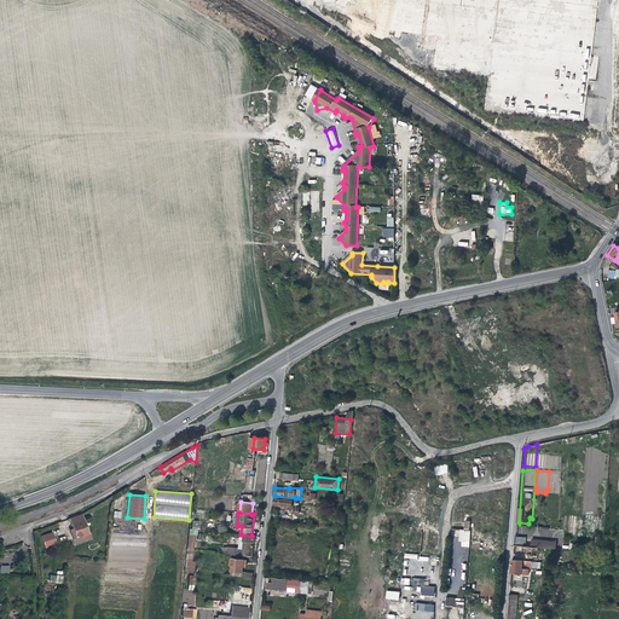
[(73,530),(70,531),(71,534),(74,533),(76,538),(84,536),(82,536),(87,533),(81,515),(69,520),(73,530)]
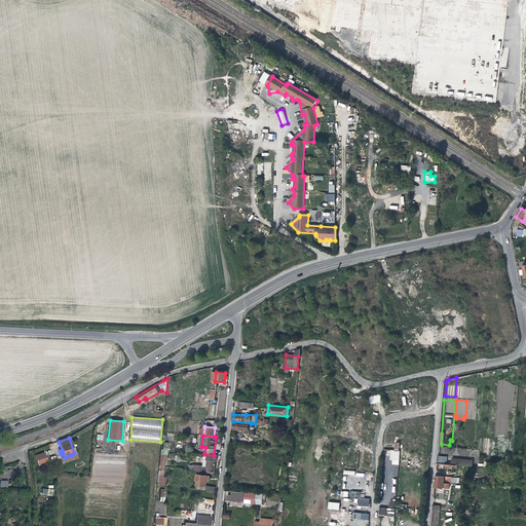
[(168,450),(160,450),(158,466),(164,467),(166,455),(167,455),(168,450)]
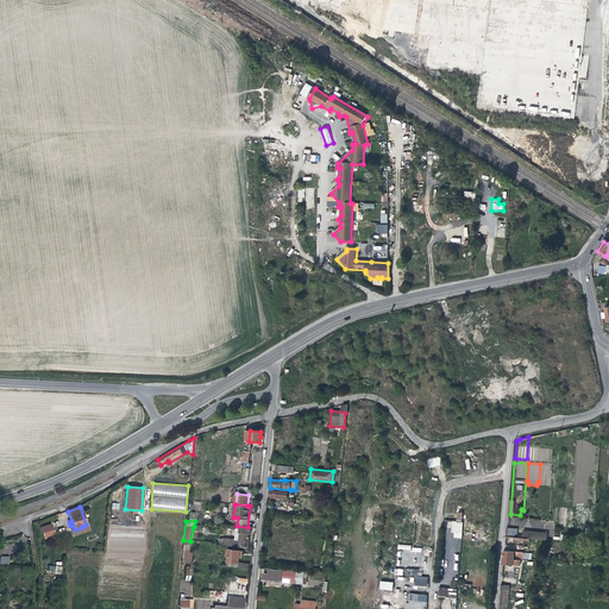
[(452,521),(452,538),(462,538),(463,521),(452,521)]
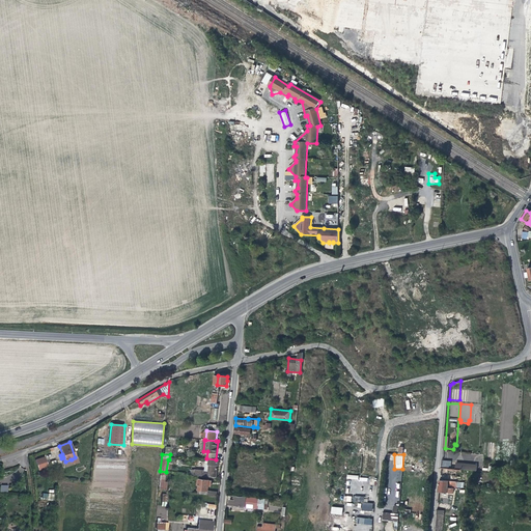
[(45,457),(35,460),(38,470),(48,467),(45,457)]
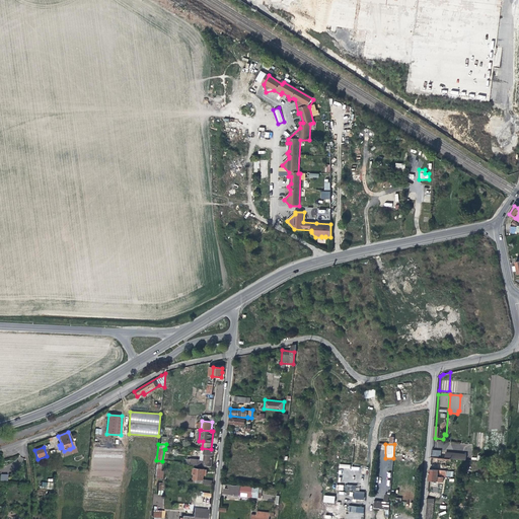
[(64,451),(61,452),(63,457),(77,453),(75,447),(73,447),(69,449),(70,449),(64,451)]
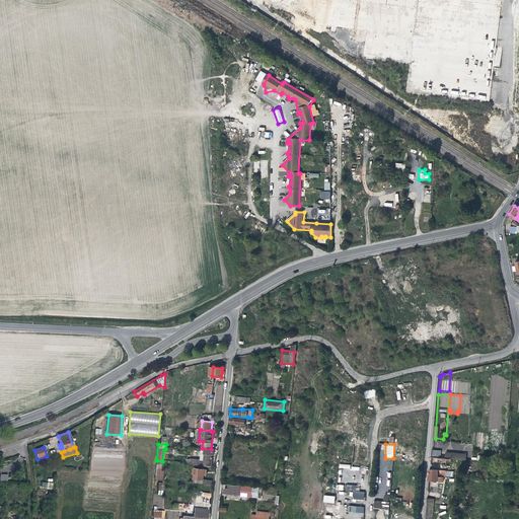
[(202,448),(201,448),(201,454),(200,454),(199,459),(191,458),(190,464),(211,466),(212,455),(213,455),(214,449),(211,449),(202,448)]
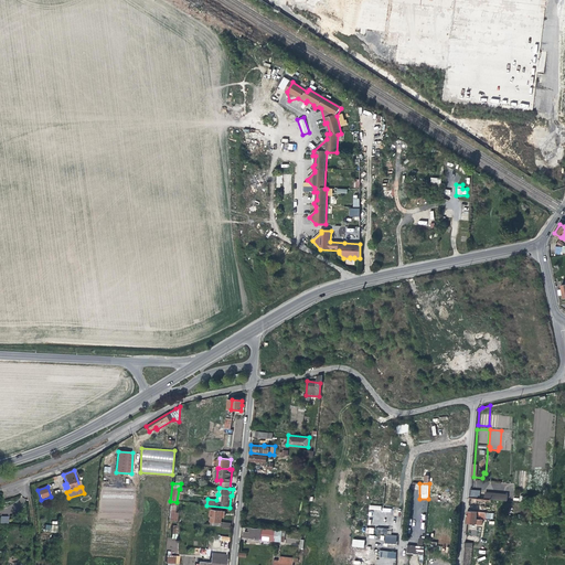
[(267,503),(268,493),(253,491),(252,502),(267,503)]
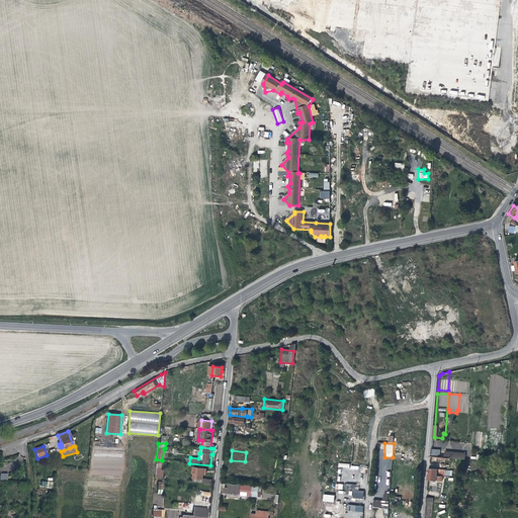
[(444,457),(430,455),(429,463),(436,463),(449,465),(450,458),(444,457)]
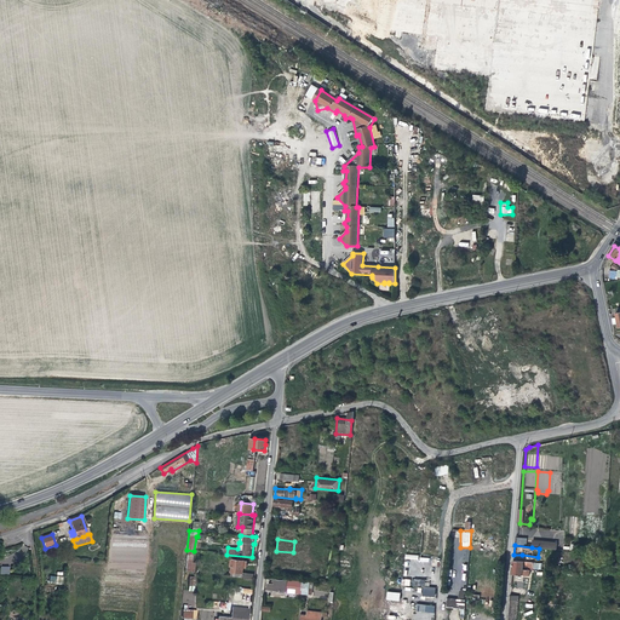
[(194,555),(194,551),(187,550),(184,572),(194,573),(195,562),(191,562),(193,555),(194,555)]
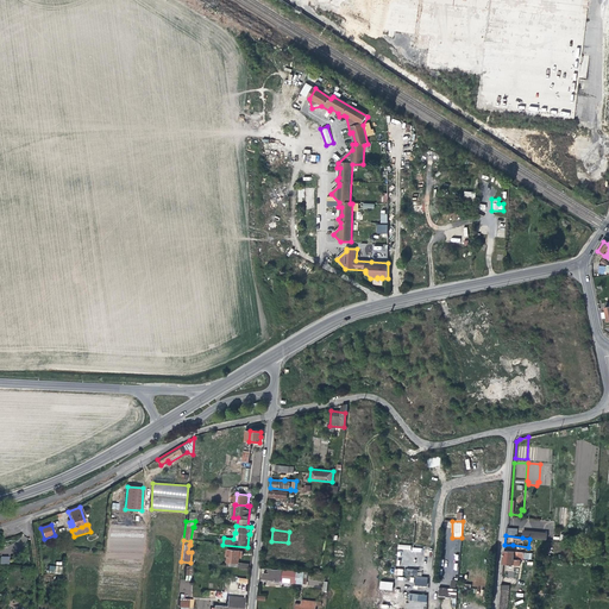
[(228,556),(227,562),(230,562),(230,566),(239,567),(239,563),(239,557),(243,557),(243,551),(227,550),(226,556),(228,556)]
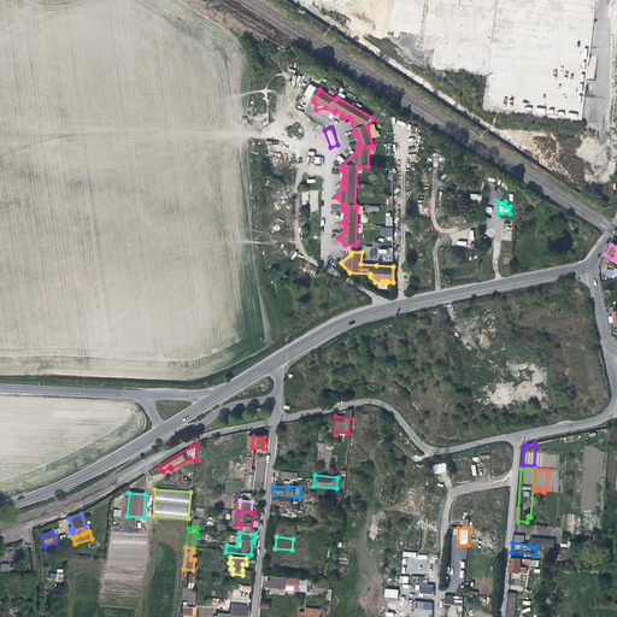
[(521,563),(530,564),(530,560),(510,558),(507,593),(511,593),(513,576),(515,571),(518,573),(526,573),(527,568),(519,566),(521,563)]
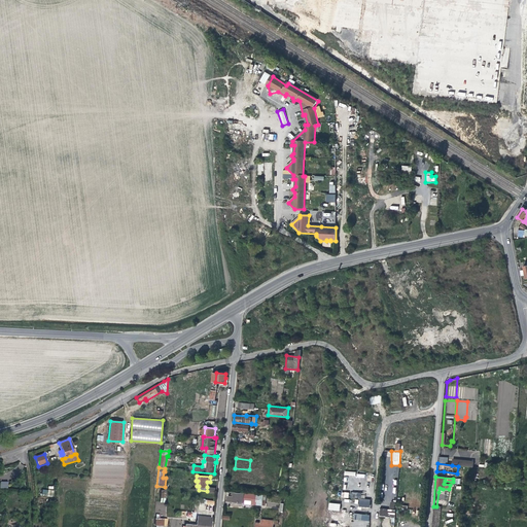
[(226,501),(261,504),(264,495),(233,492),(232,496),(227,496),(226,501)]
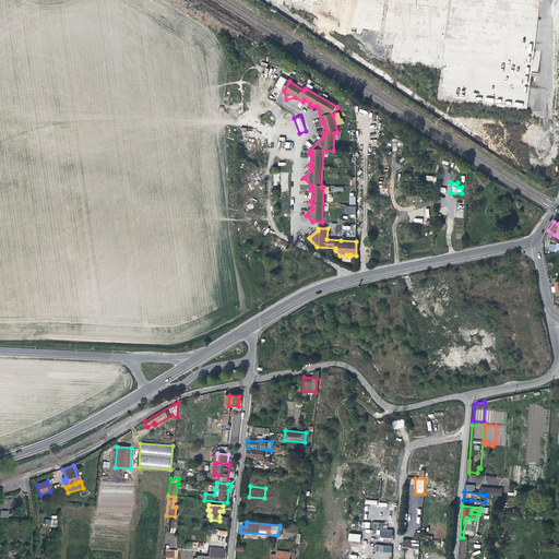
[(380,537),(392,538),(392,530),(387,530),(388,523),(371,522),(371,528),(381,530),(380,537)]
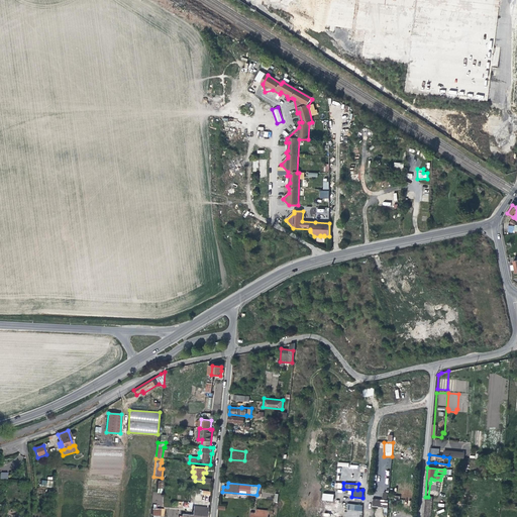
[(321,500),(332,502),(333,495),(322,493),(321,500)]
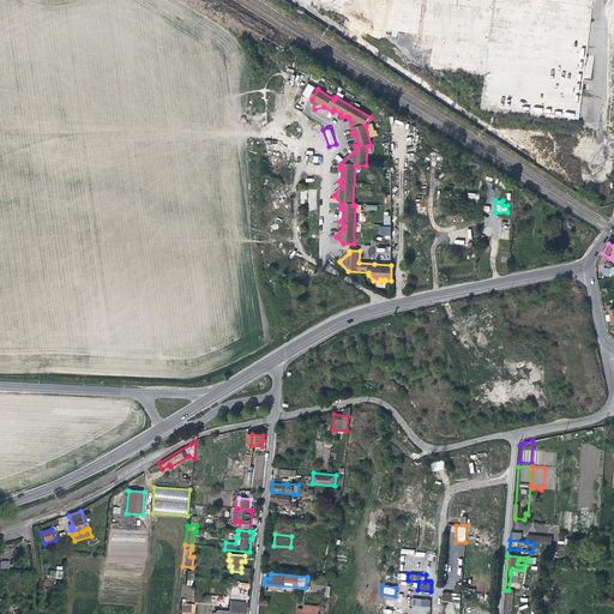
[(510,613),(513,590),(509,590),(505,590),(501,613),(510,613)]
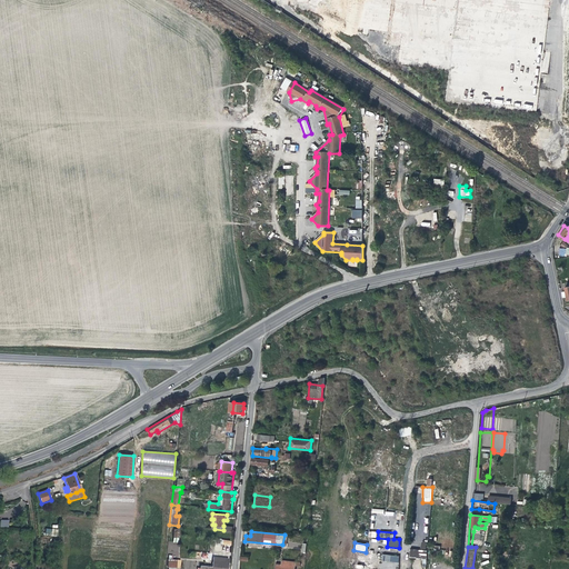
[(410,549),(409,557),(426,559),(427,551),(410,549)]
